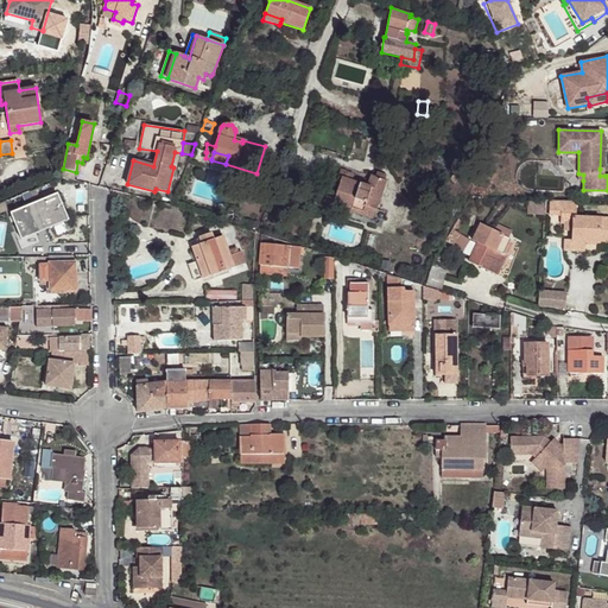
[(63,169),(61,178),(75,182),(76,172),(63,169)]
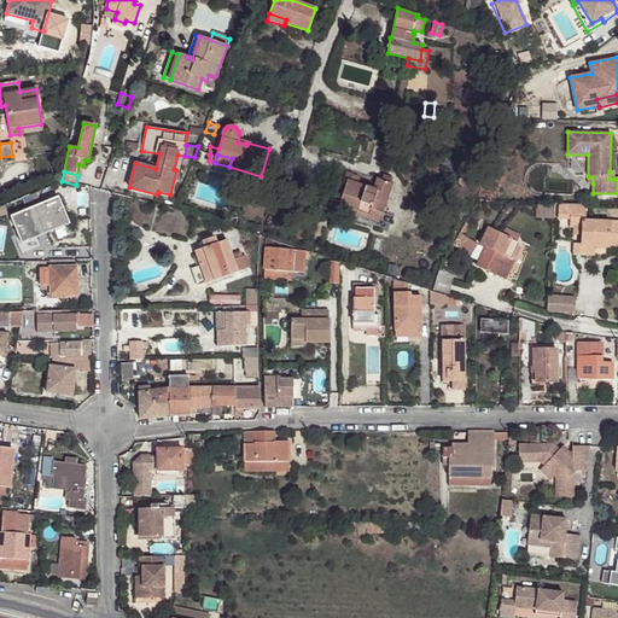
[(338,207),(356,215),(359,210),(369,214),(371,209),(383,213),(392,185),(377,180),(373,188),(357,182),(359,178),(347,173),(343,181),(347,182),(338,207)]
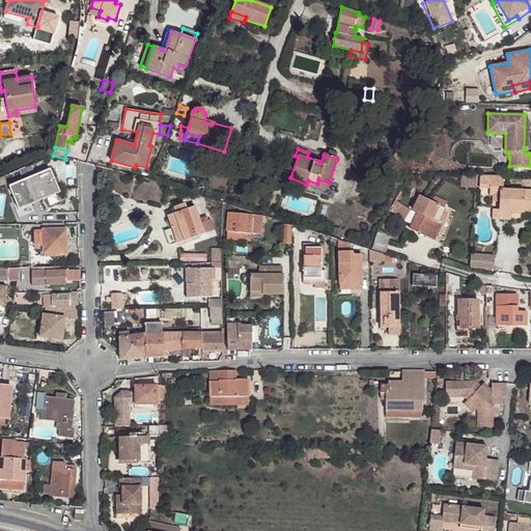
[(26,169),(29,178),(35,175),(31,167),(26,169)]
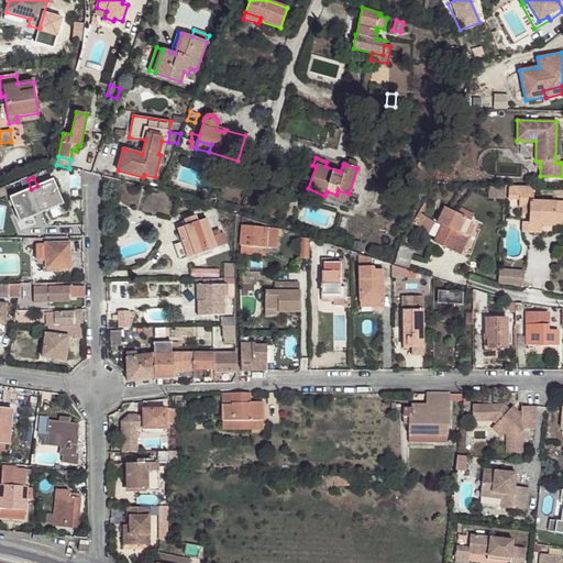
[(10,198),(20,222),(64,203),(53,179),(37,186),(31,189),(10,198)]
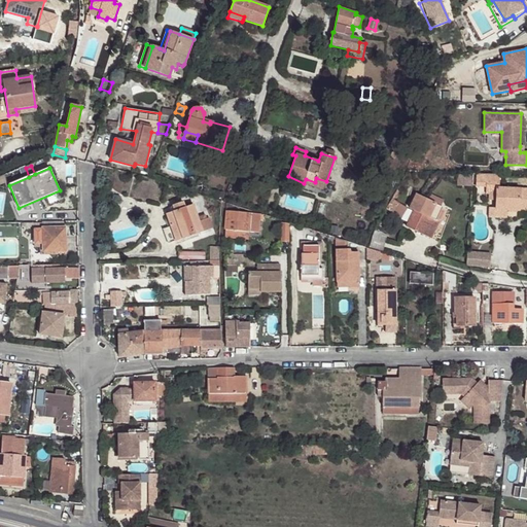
[(499,175),(476,175),(476,185),(486,186),(486,194),(490,194),(490,200),(496,200),(496,208),(496,209),(506,210),(506,211),(526,211),(526,189),(499,188),(499,175)]
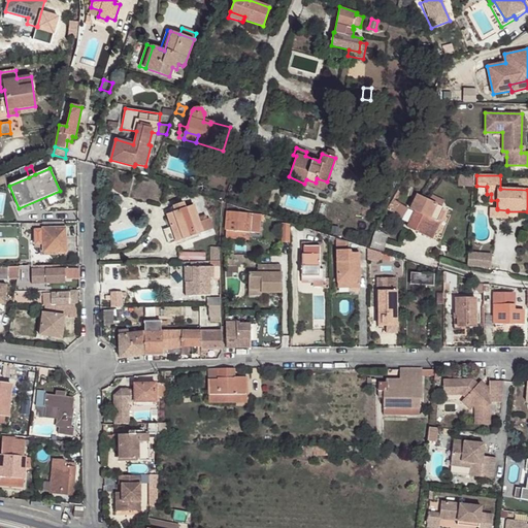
[(459,187),(472,187),(472,176),(459,176),(459,187)]
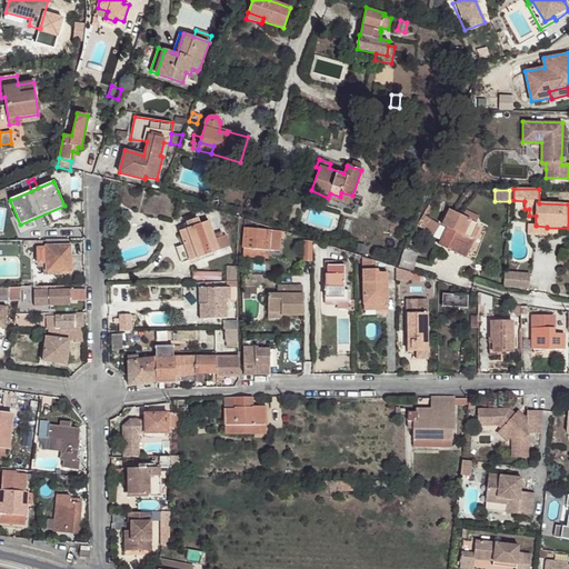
[(330,193),(328,198),(349,205),(352,196),(341,192),(340,197),(330,193)]
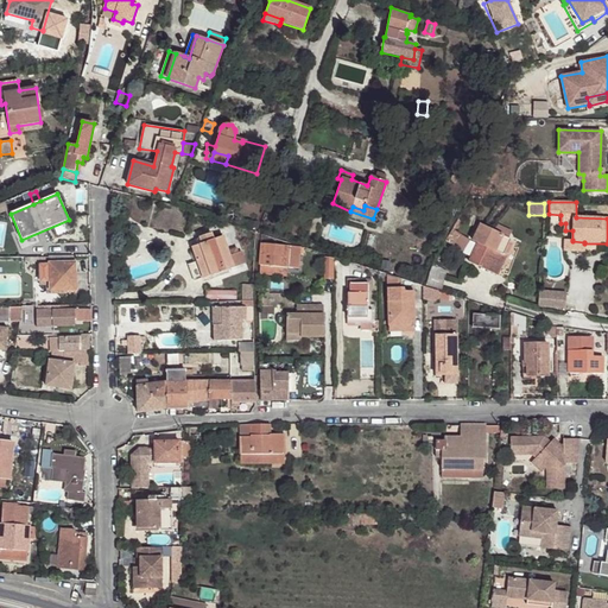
[(493,232),(480,226),(473,241),(477,244),(469,263),(496,276),(506,255),(504,254),(511,240),(508,239),(493,232)]
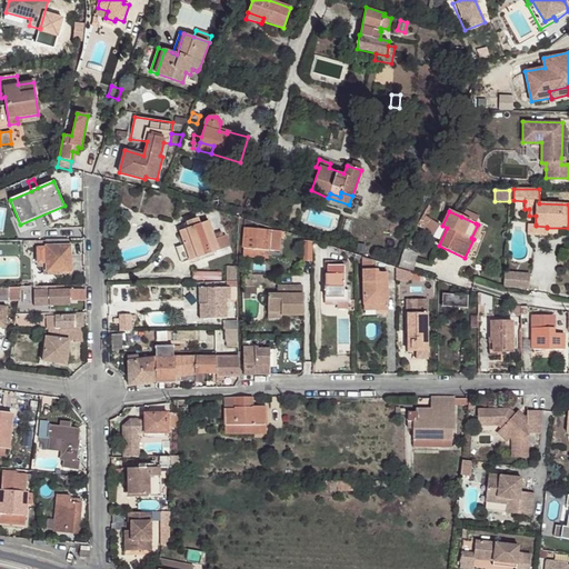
[(463,212),(461,217),(476,223),(478,219),(463,212)]
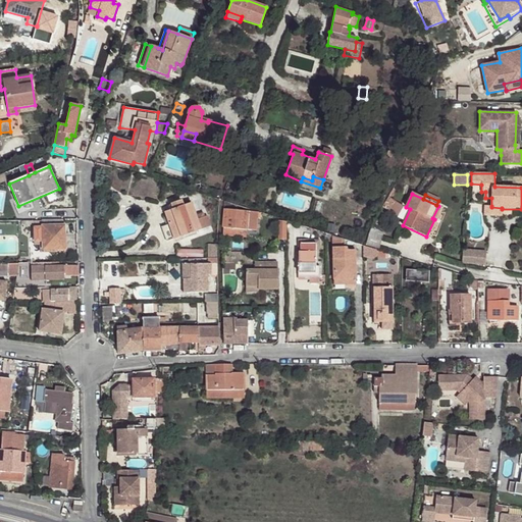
[(389,198),(383,208),(389,211),(396,202),(389,198)]
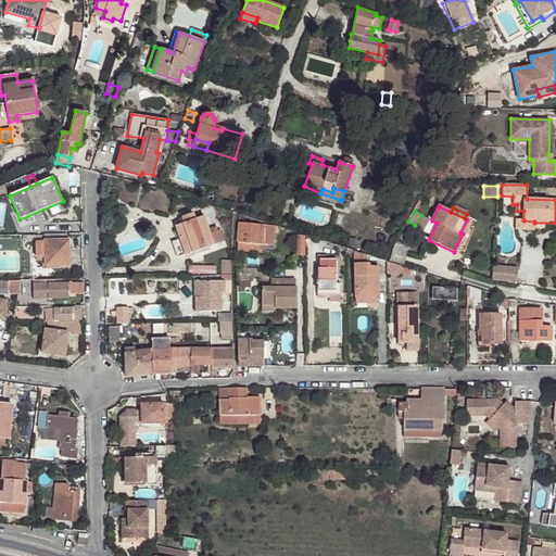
[(186,255),(225,241),(220,230),(218,231),(216,227),(209,230),(204,216),(196,219),(193,214),(182,217),(185,223),(176,226),(186,255)]
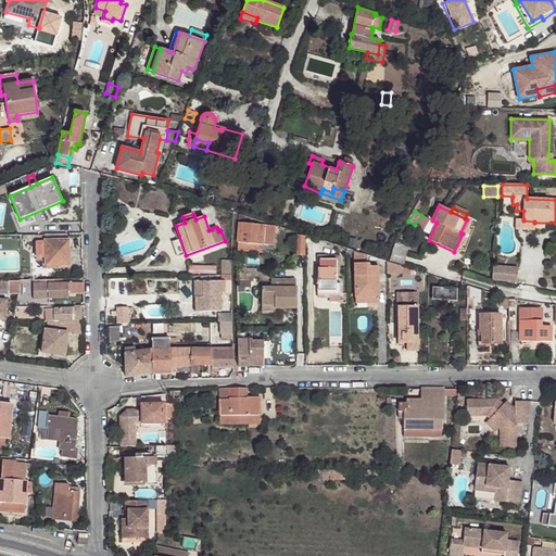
[(429,219),(421,215),(415,225),(422,230),(429,219)]
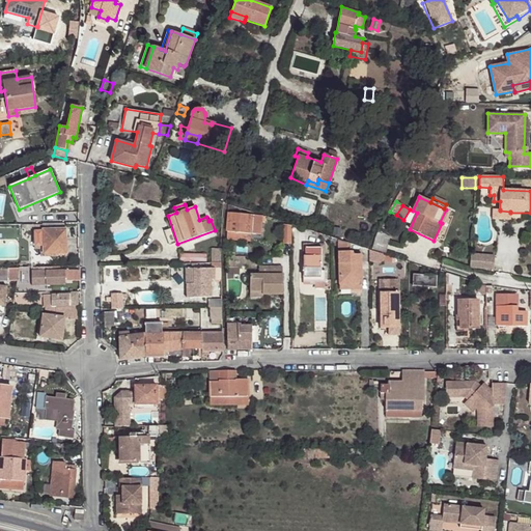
[(510,212),(500,211),(500,210),(495,210),(494,220),(510,220),(510,213),(510,212)]
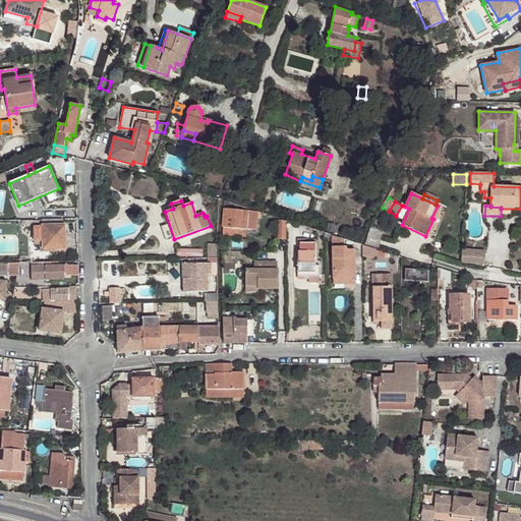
[(223,209),(222,235),(234,236),(235,229),(255,230),(256,212),(223,209)]
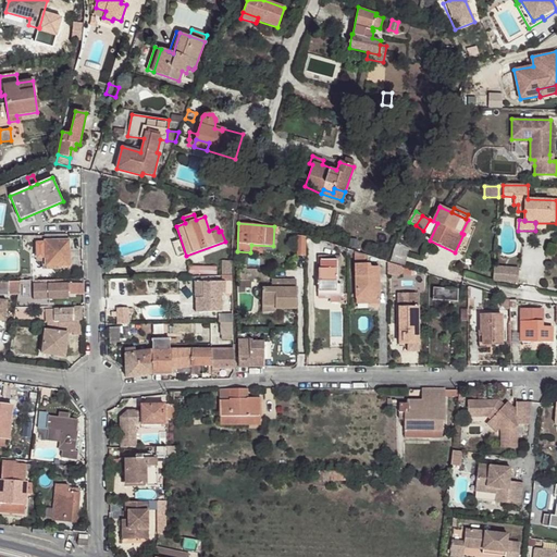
[(70,265),(69,235),(46,235),(46,243),(36,243),(36,258),(46,258),(46,270),(61,270),(61,265),(70,265)]
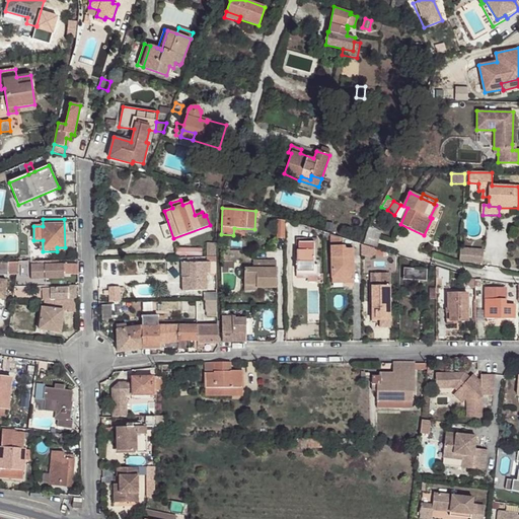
[(367,233),(365,244),(377,247),(381,232),(371,226),(367,233)]
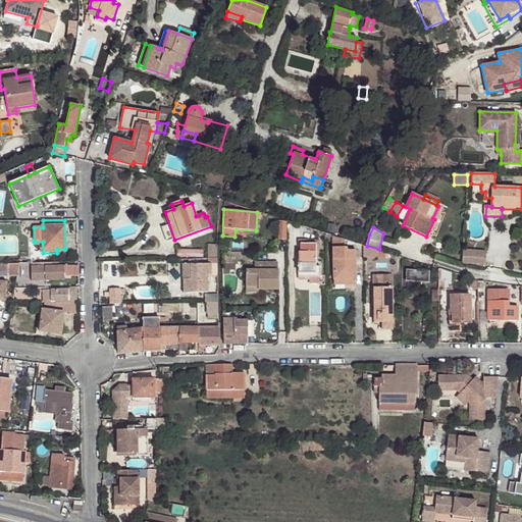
[(332,237),(332,245),(342,245),(342,240),(332,237)]
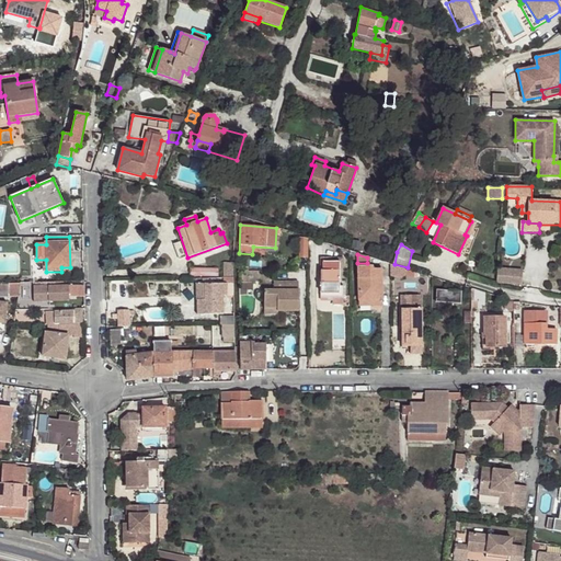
[(321,258),(321,271),(323,271),(323,262),(340,262),(340,267),(343,267),(343,258),(321,258)]
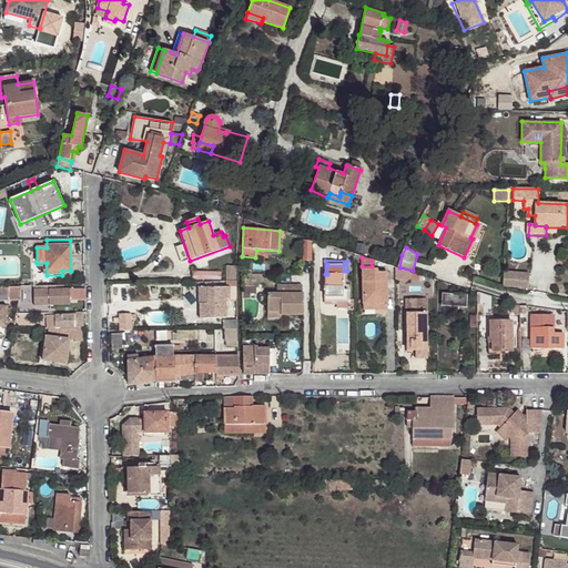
[(43,275),(47,275),(47,263),(37,263),(37,266),(43,266),(43,275)]
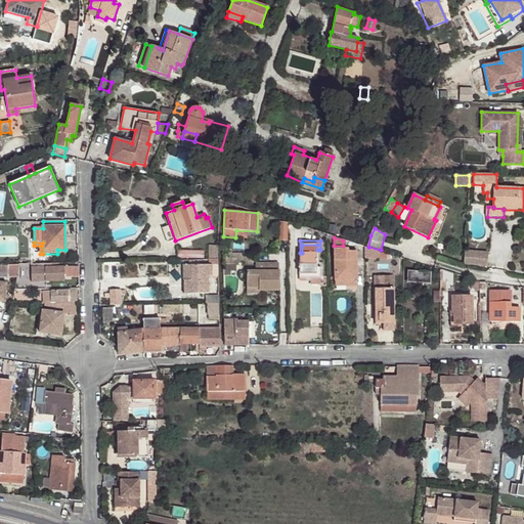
[(302,245),(302,253),(300,253),(300,277),(320,277),(320,267),(317,267),(317,250),(317,245),(302,245)]
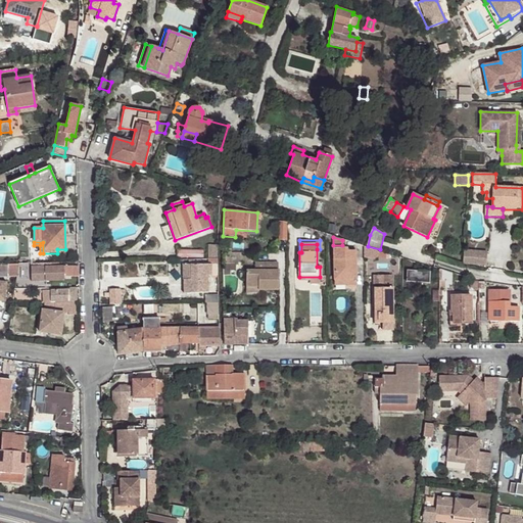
[(208,259),(218,258),(218,245),(209,245),(208,259)]
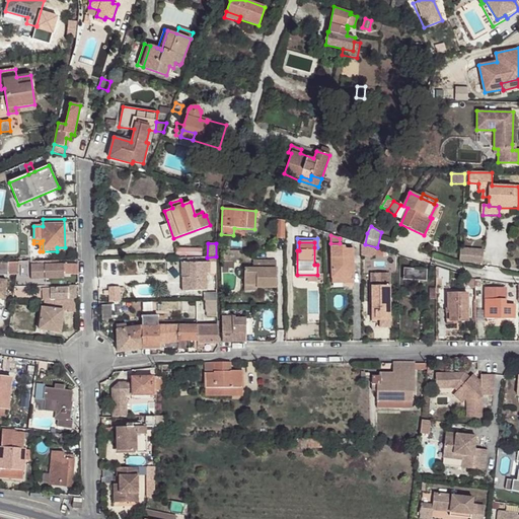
[(375,254),(376,254),(376,249),(361,244),(361,255),(371,257),(375,254)]
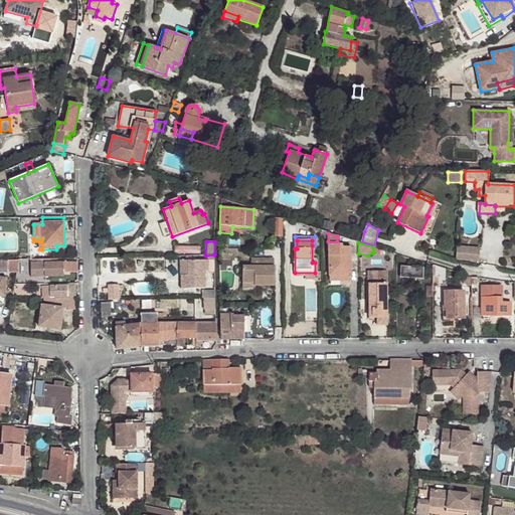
[(328,244),(329,276),(349,275),(351,275),(350,246),(342,247),(341,244),(337,244),(328,244)]
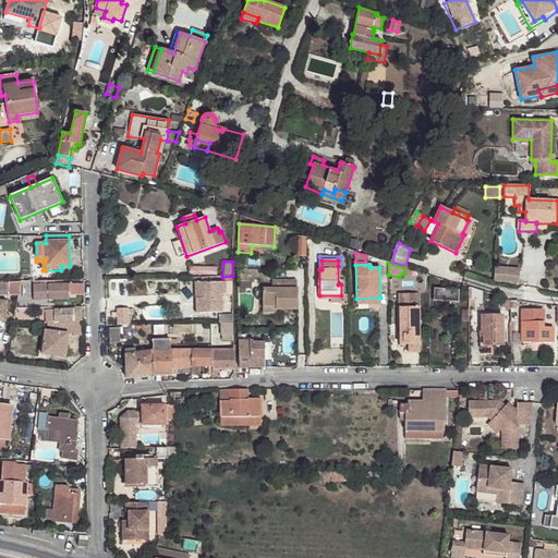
[(494,281),(519,283),(520,269),(495,267),(494,281)]
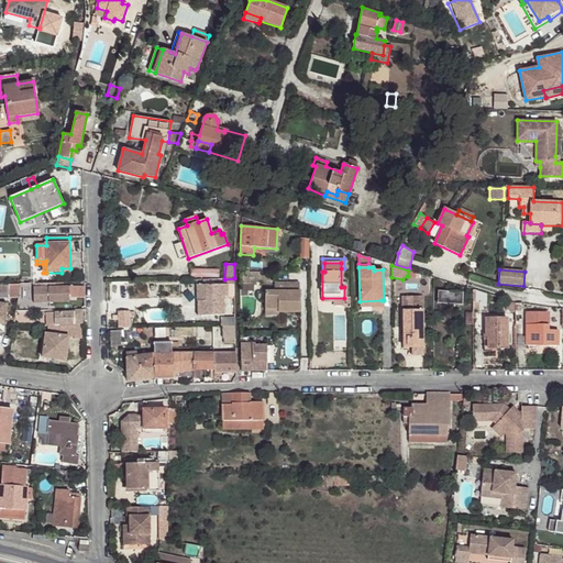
[(198,301),(198,316),(224,316),(223,297),(234,297),(234,278),(224,279),(224,285),(197,285),(198,297),(206,297),(206,301),(198,301)]
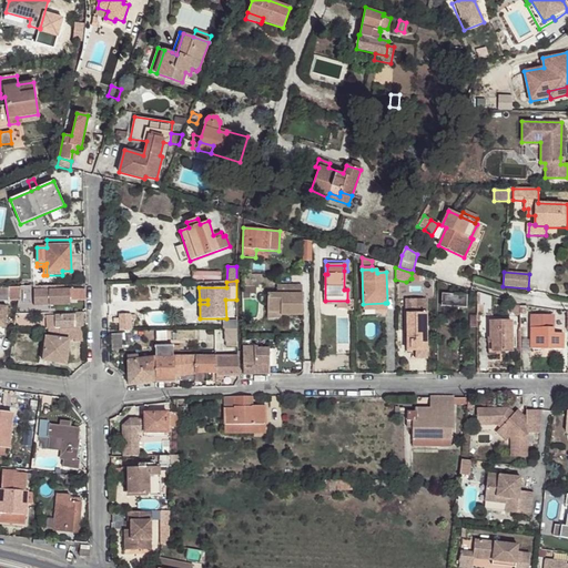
[(59,285),(46,286),(46,290),(33,291),(34,306),(70,305),(70,290),(59,290),(59,285)]
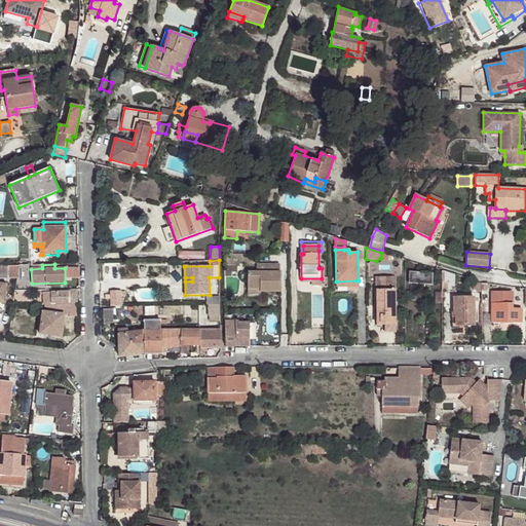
[(279,292),(279,264),(257,264),(257,272),(248,272),(248,289),(261,289),(261,288),(269,288),(269,292),(279,292)]
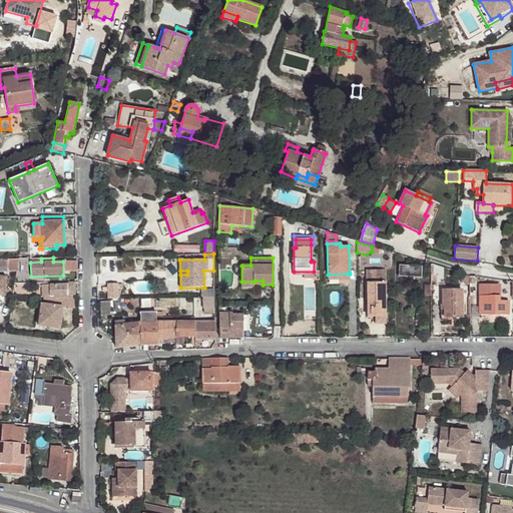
[(0,295),(4,296),(7,272),(17,272),(18,260),(0,260),(0,295)]
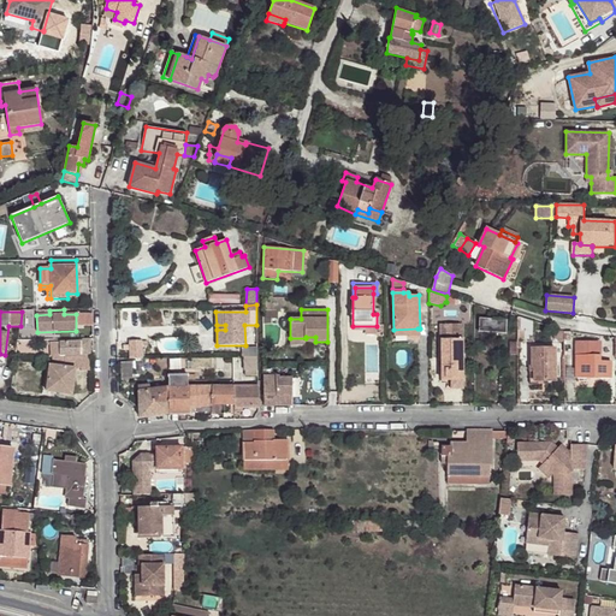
[(533,321),(517,317),(517,329),(525,329),(525,338),(533,337),(533,321)]
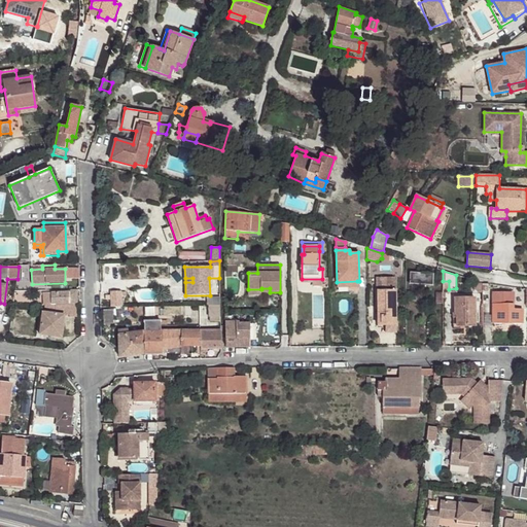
[(432,274),(410,272),(410,284),(431,285),(432,274)]
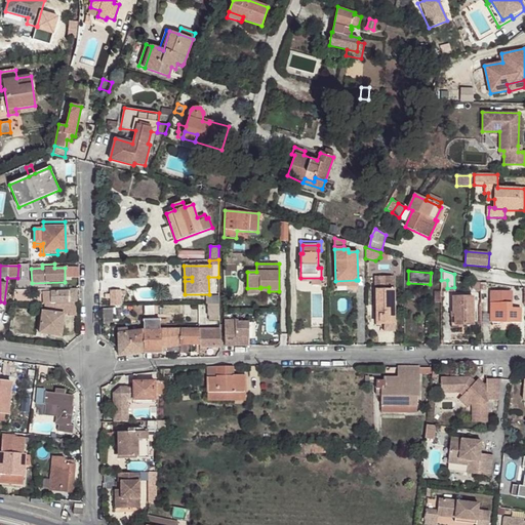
[(375,277),(375,289),(394,289),(394,277),(375,277)]
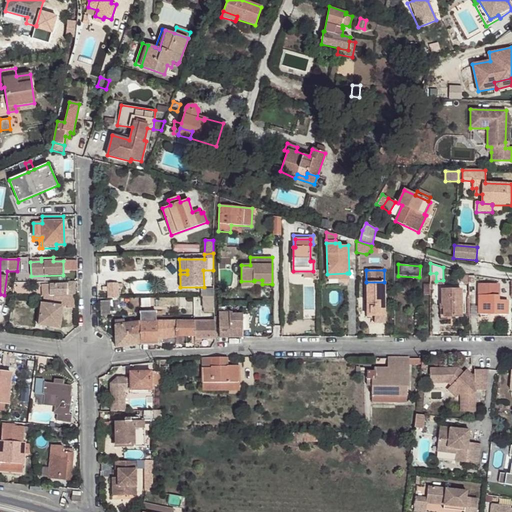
[(75,295),(75,282),(69,282),(68,284),(42,285),(42,296),(44,296),(74,295),(75,295)]
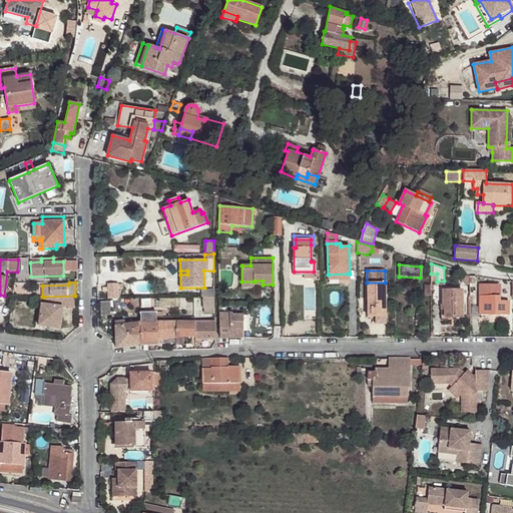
[(367,283),(368,317),(375,317),(375,322),(386,322),(385,283),(367,283)]
